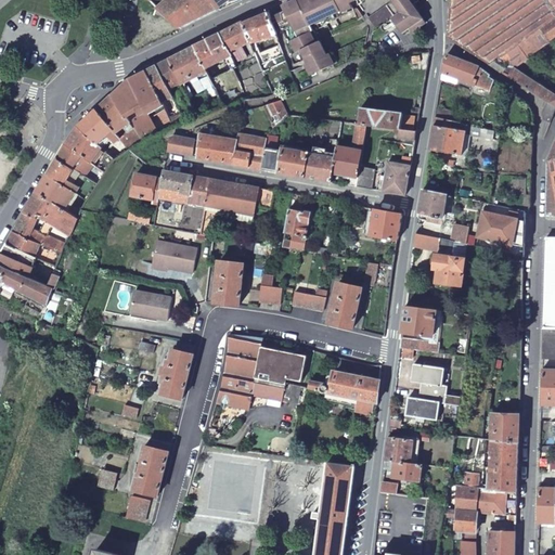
[(167,0),(159,8),(181,26),(218,8),(217,5),(211,0),(167,0)]
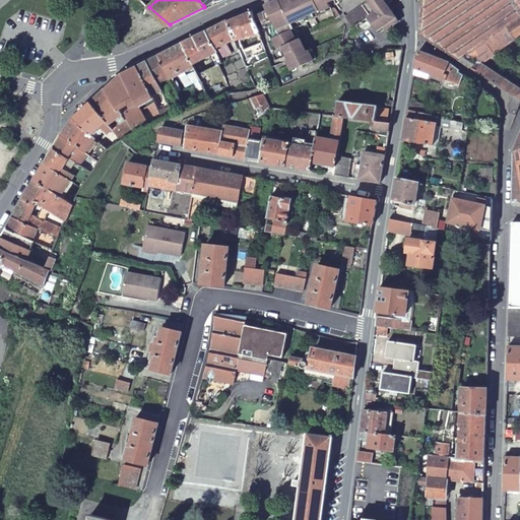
[(278,0),(277,1),(273,3),(264,7),(266,11),(261,13),(257,15),(263,28),(272,24),(274,30),(277,37),(270,40),(275,50),(279,48),(281,52),(284,57),(286,61),(289,60),(305,53),(304,51),(299,40),(298,39),(294,41),(288,29),(290,28),(287,23),(294,21),(294,22),(305,17),(304,15),(316,10),(317,12),(327,7),(327,4),(332,1),(333,3),(334,3),(332,0),(278,0)]
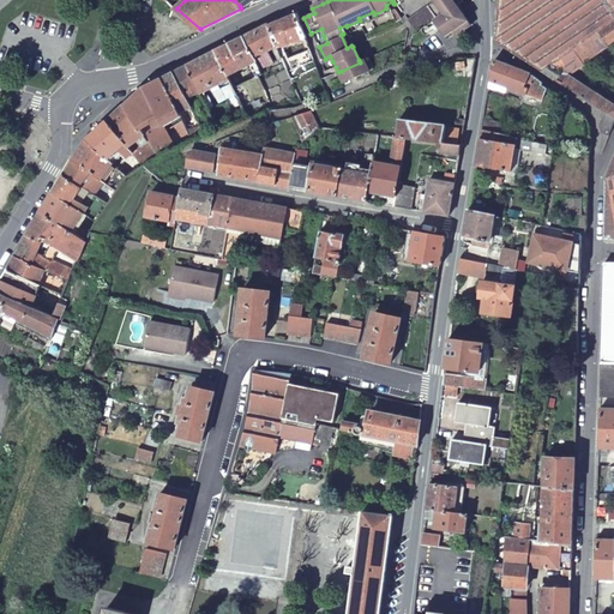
[(435,0),(431,0),(433,2),(422,10),(423,12),(431,22),(432,22),(434,25),(446,17),(440,7),(438,4),(435,0)]
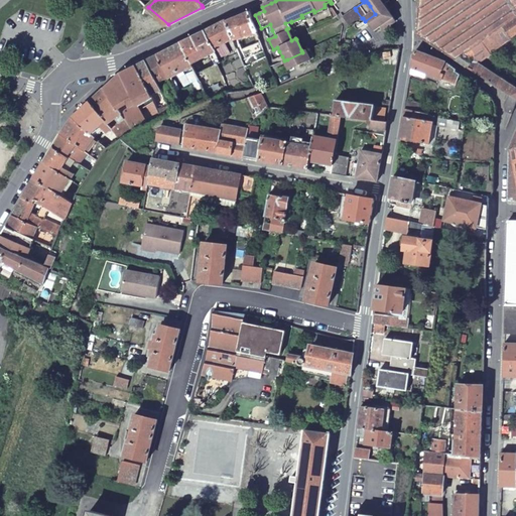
[(366,0),(368,3),(370,6),(375,14),(365,21),(367,24),(372,32),(379,28),(382,32),(395,23),(384,6),(392,0),(366,0)]
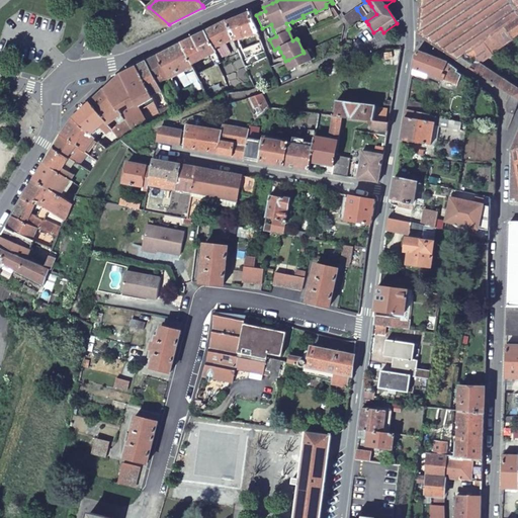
[(517,0),(419,0),(418,34),(512,95),(517,98),(517,85),(516,85),(515,87),(479,64),(492,55),(491,53),(512,38),(512,37),(517,33),(517,0)]
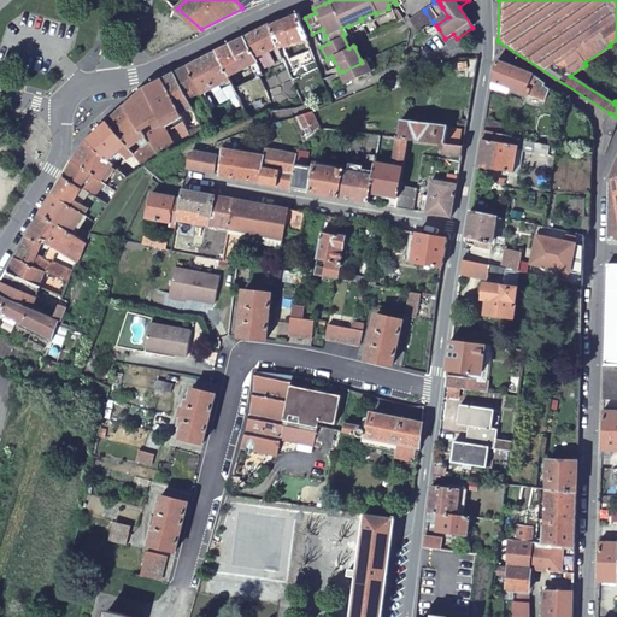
[(297,15),(271,25),(277,45),(280,50),(307,41),(297,15)]
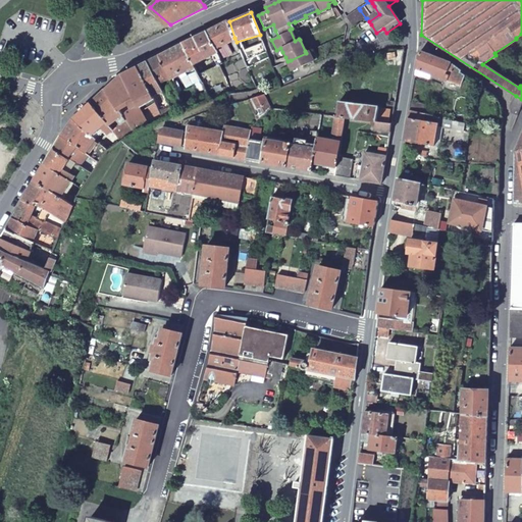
[(219,56),(220,59),(232,54),(227,42),(235,38),(229,21),(228,20),(207,31),(219,56)]
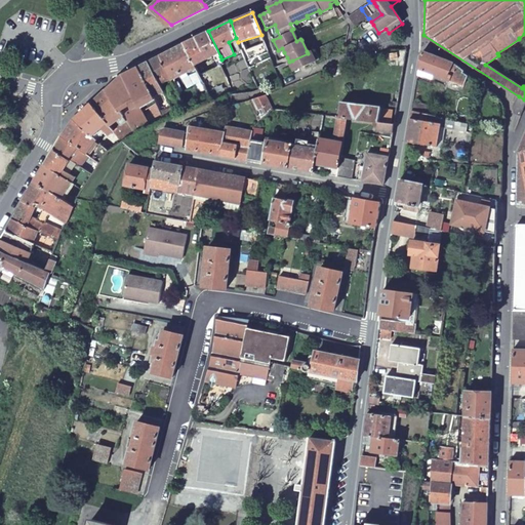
[(208,31),(185,43),(194,65),(213,55),(214,59),(220,56),(208,31)]
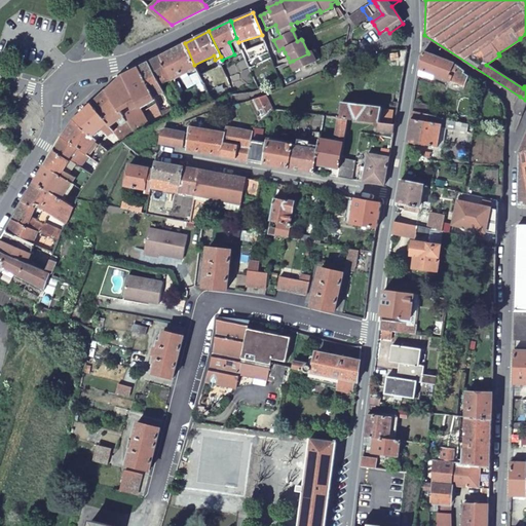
[(176,89),(187,114),(195,112),(213,104),(194,65),(185,43),(160,55),(176,89)]
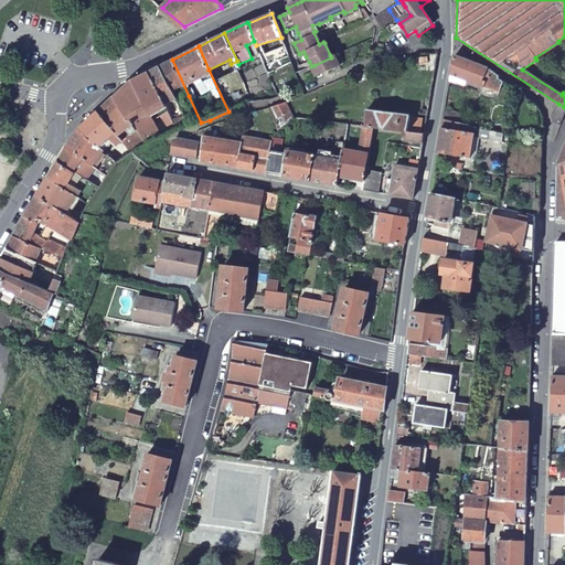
[(267,68),(289,59),(285,48),(265,55),(264,55),(263,56),(263,57),(267,68)]
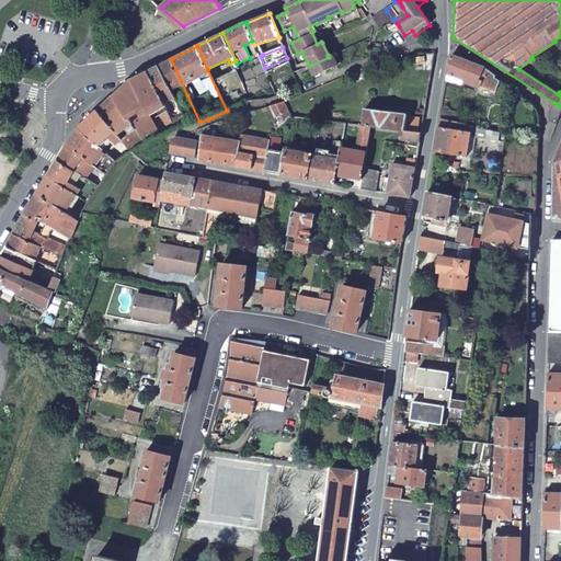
[(336,66),(335,64),(331,55),(328,55),(329,57),(312,65),(309,66),(307,61),(305,61),(311,78),(317,76),(318,75),(336,66)]
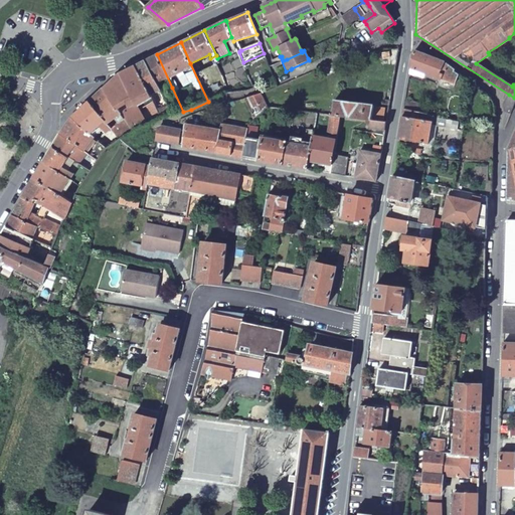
[(443,60),(414,51),(411,68),(456,84),(460,72),(443,60)]
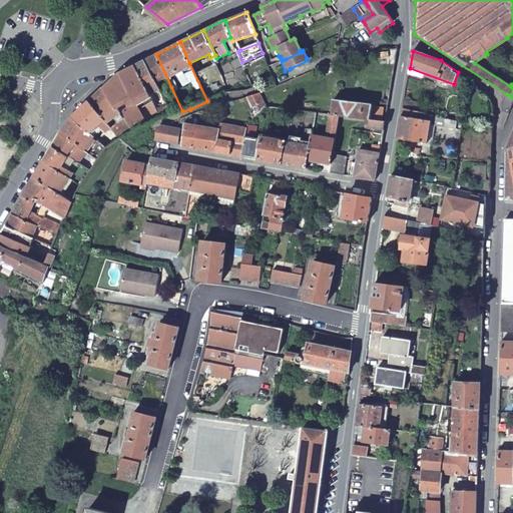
[(145,60),(156,82),(164,78),(167,89),(171,87),(156,54),(145,60)]
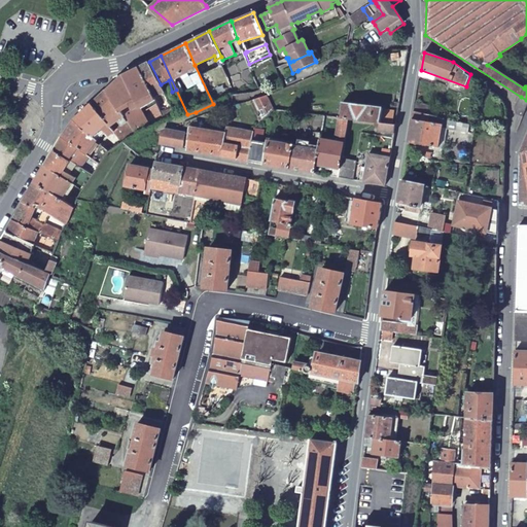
[(149,62),(138,67),(153,98),(164,93),(161,84),(149,62)]
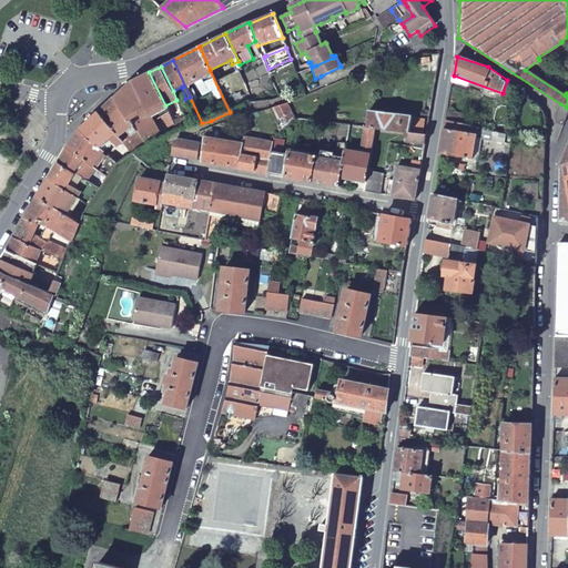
[(133,80),(115,98),(145,146),(166,137),(156,118),(152,120),(151,117),(166,109),(165,105),(149,72),(133,80)]
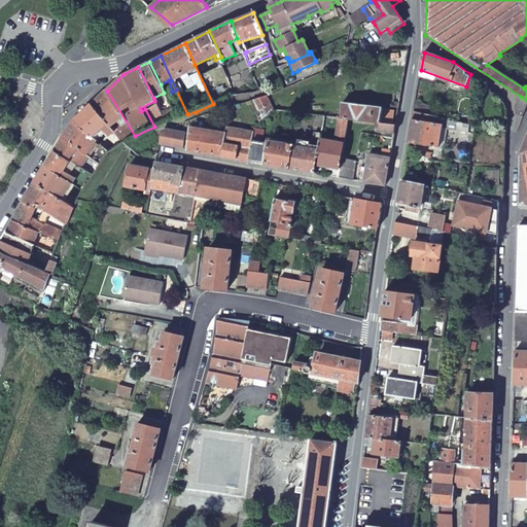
[(135,136),(107,91),(92,104),(106,123),(111,128),(120,119),(124,124),(115,133),(123,142),(135,136)]
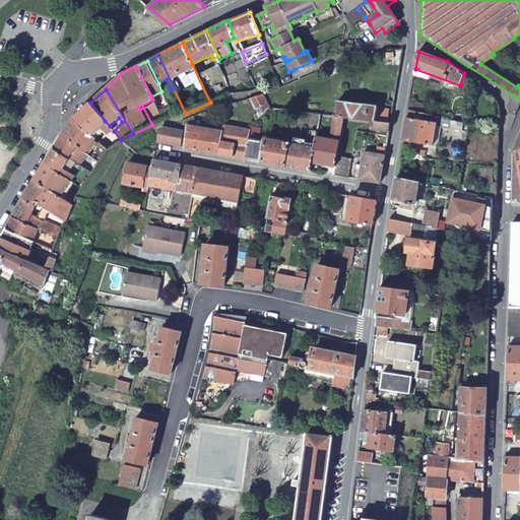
[(264,94),(248,101),(257,121),(270,109),(264,94)]
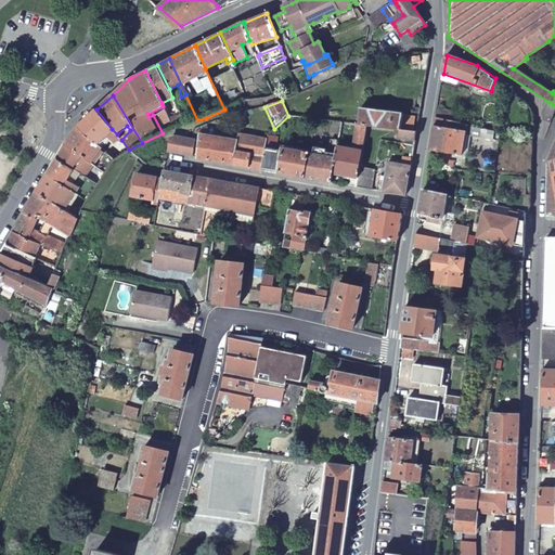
[(554,112),(554,105),(549,102),(544,111),(554,115),(554,112)]
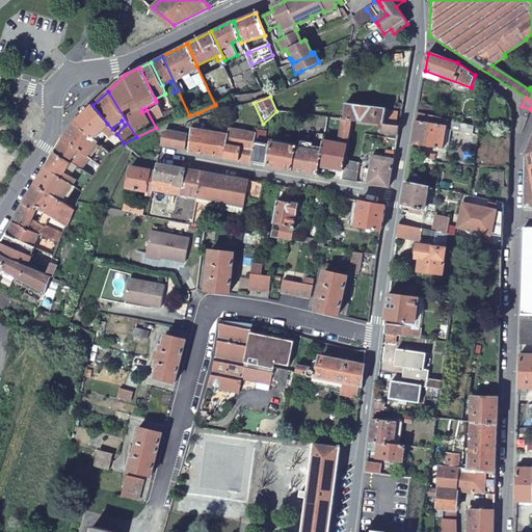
[(222,111),(234,108),(230,99),(218,103),(222,111)]
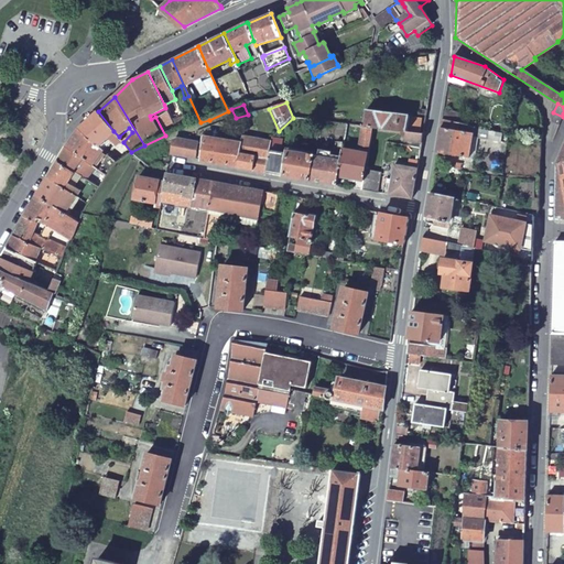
[(177,131),(173,121),(167,110),(159,115),(169,134),(177,131)]
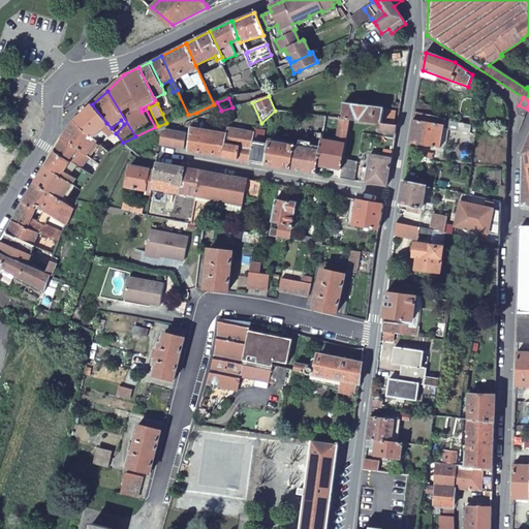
[(380,131),(396,133),(397,124),(395,123),(396,114),(383,113),(384,109),(343,103),(342,119),(349,120),(381,124),(380,131)]
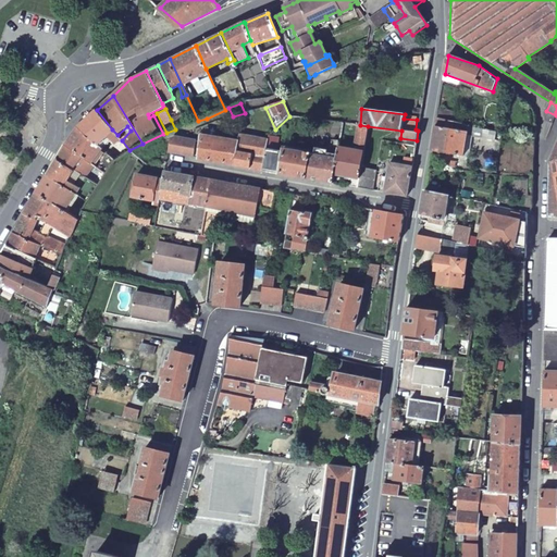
[(108,153),(115,161),(130,150),(122,140),(119,137),(112,143),(107,136),(112,130),(97,110),(79,126),(102,149),(108,153)]
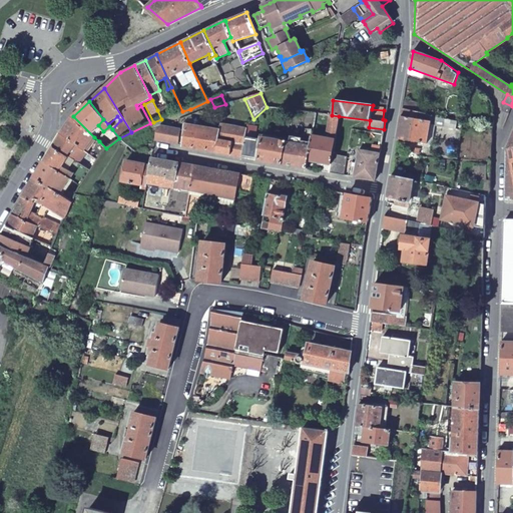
[(512,106),(503,102),(503,110),(509,112),(512,106)]
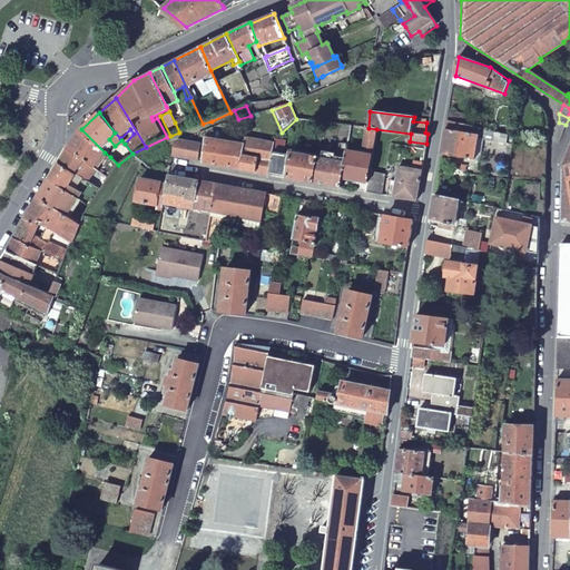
[(192,128),(186,117),(175,123),(179,133),(192,128)]
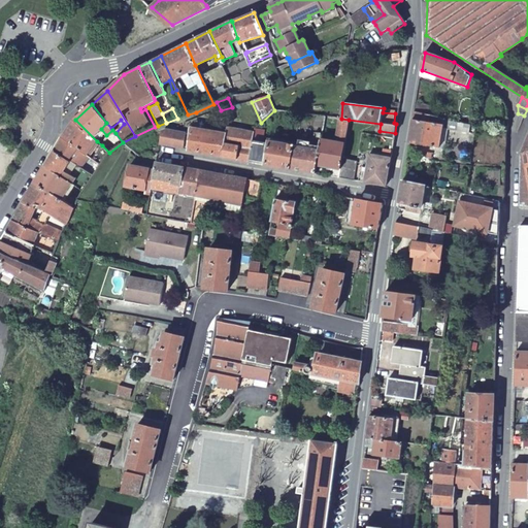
[(430,116),(415,112),(409,143),(426,145),(430,116)]
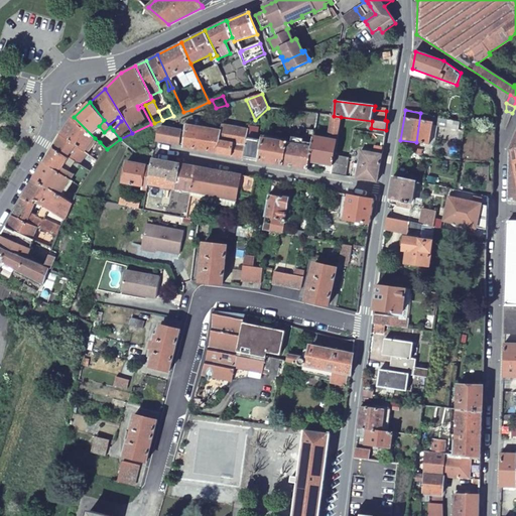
[(448,120),(420,113),(416,142),(430,144),(433,126),(446,128),(448,120)]
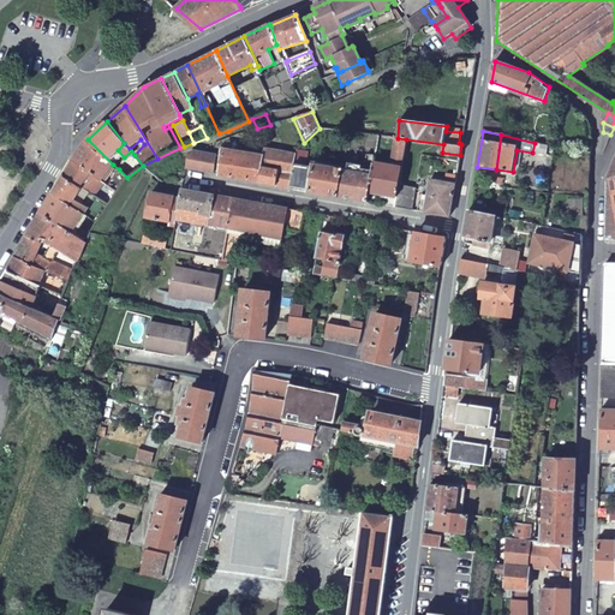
[(386,204),(395,207),(399,184),(406,139),(398,138),(393,166),(375,162),(372,174),(369,191),(387,193),(386,204)]
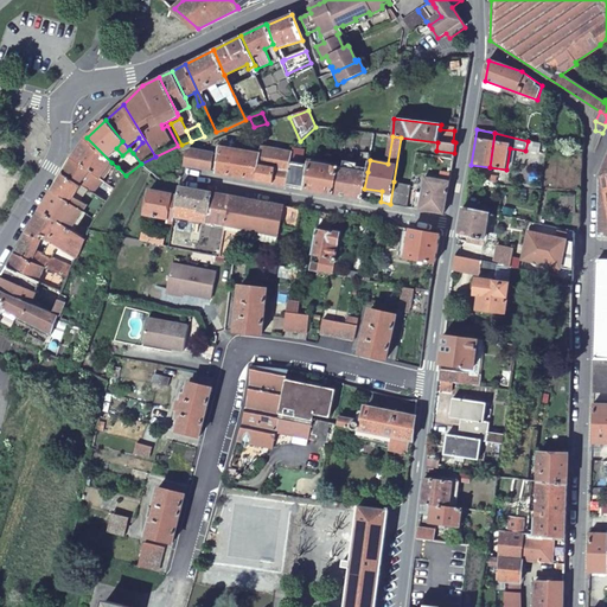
[(72,158),(115,190),(126,176),(117,167),(114,172),(112,171),(113,167),(109,165),(112,163),(87,138),(72,158)]
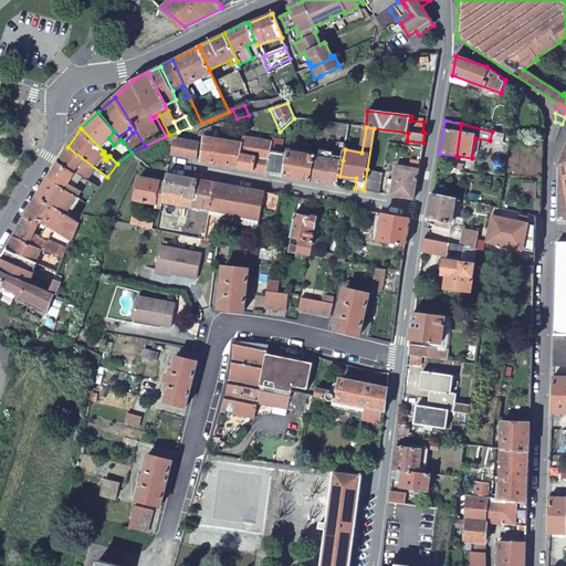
[(273,142),(244,137),(243,145),(240,167),(253,169),(268,173),(273,142)]
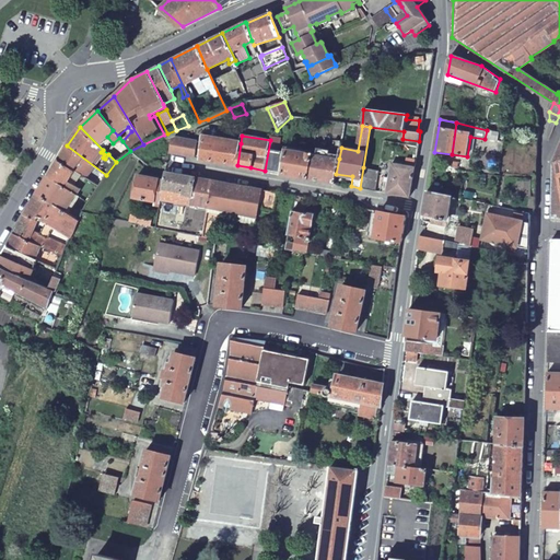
[(173,138),(170,152),(195,156),(197,141),(176,137),(173,138)]
